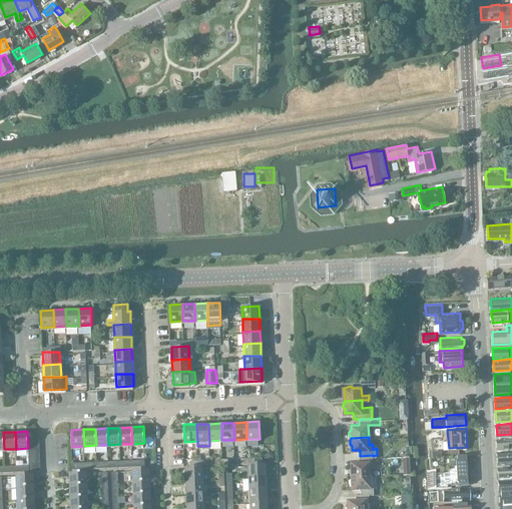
[(511,437),(497,438),(497,449),(511,447),(511,437)]
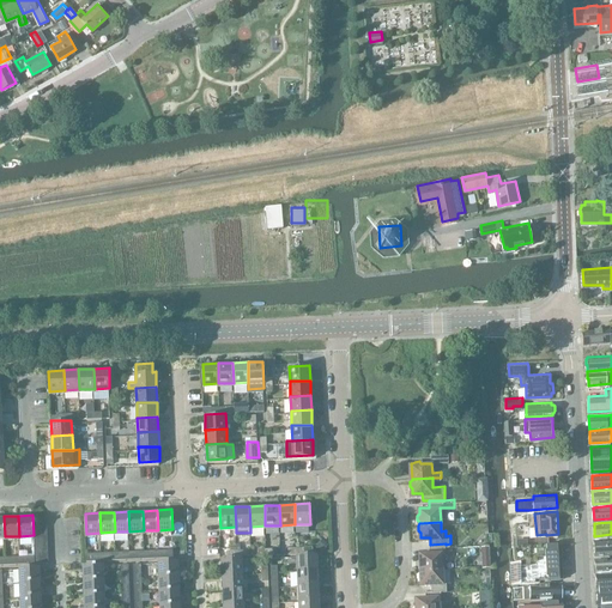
[(611,537),(594,539),(595,554),(611,552),(611,537)]
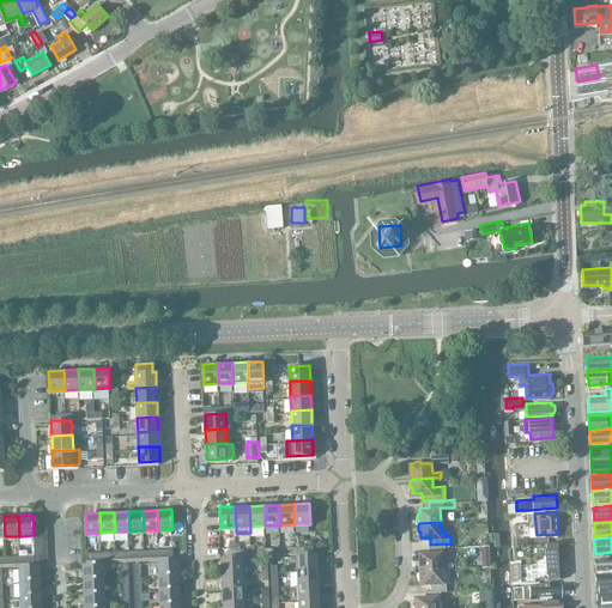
[(515,560),(513,560),(513,582),(540,581),(540,578),(562,577),(561,553),(559,542),(533,543),(514,545),(515,558),(515,560)]
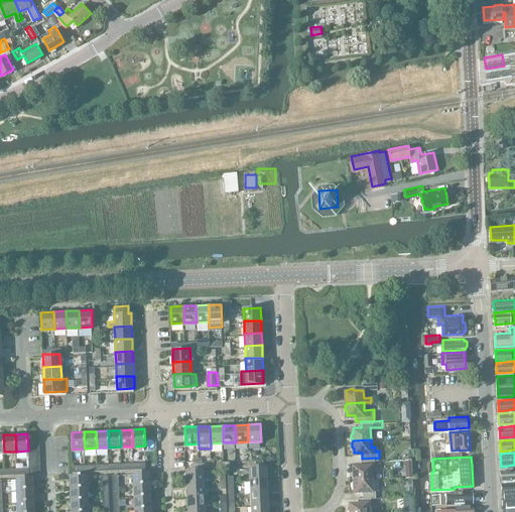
[(355,477),(355,478),(373,477),(372,469),(376,469),(375,459),(375,458),(362,459),(363,465),(354,465),(355,470),(353,472),(353,475),(355,477)]
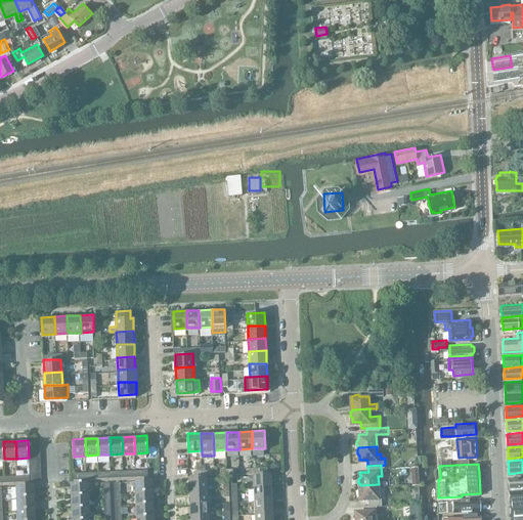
[(254,473),(255,486),(272,485),(271,472),(254,473)]
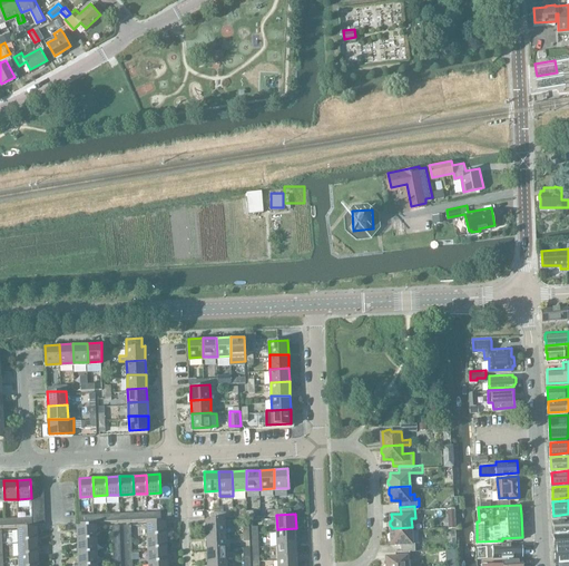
[(206,518),(207,532),(226,532),(225,517),(206,518)]
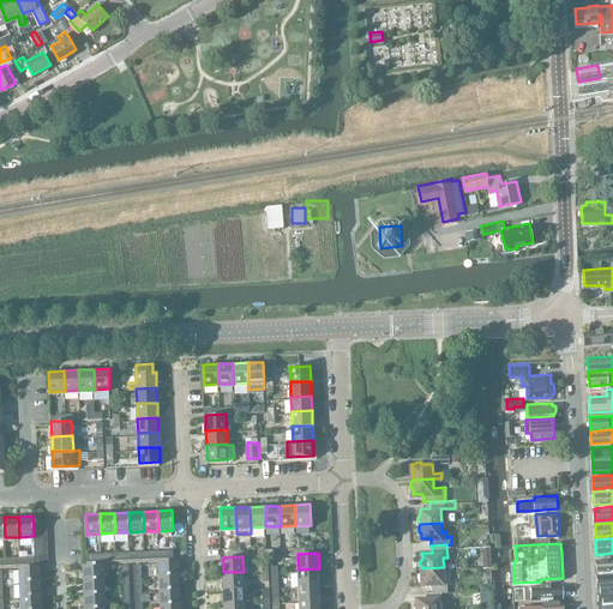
[(612,556),(596,559),(598,571),(612,568),(612,556)]
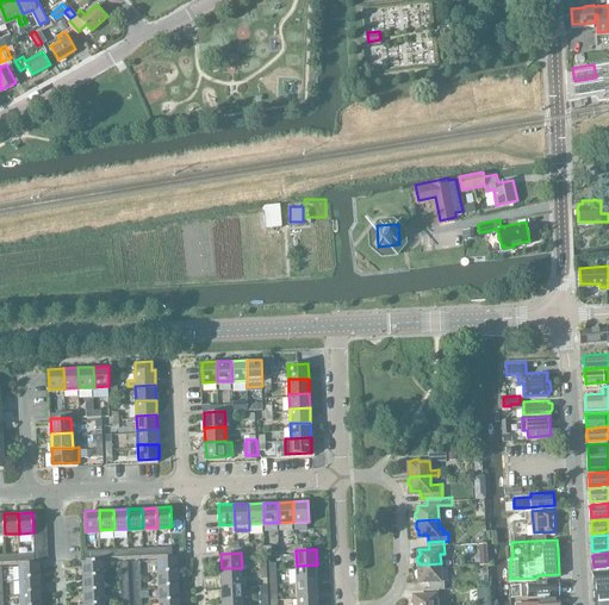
[(157,557),(159,572),(179,571),(178,556),(157,557)]
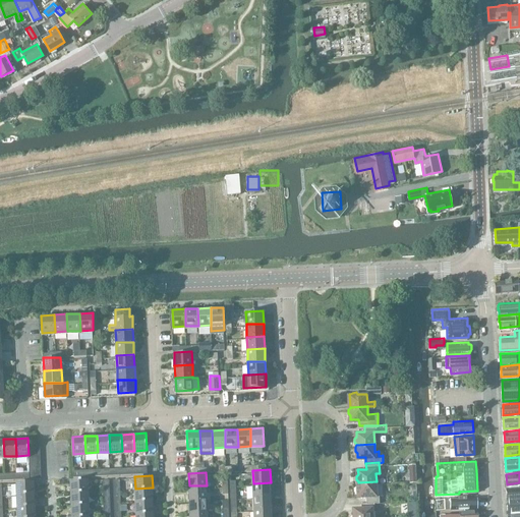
[(70,479),(71,492),(89,491),(88,478),(70,479)]
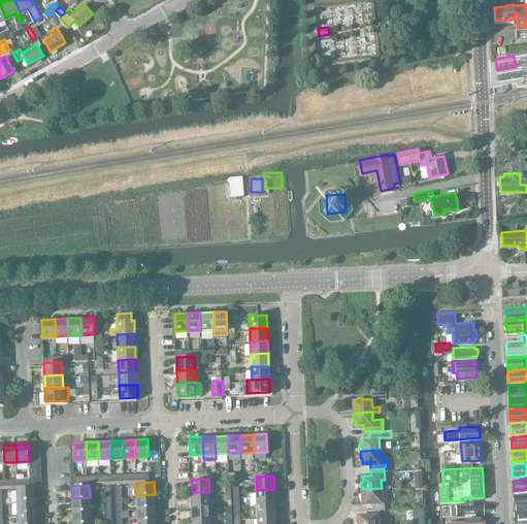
[(17,487),(18,500),(35,499),(34,487),(17,487)]
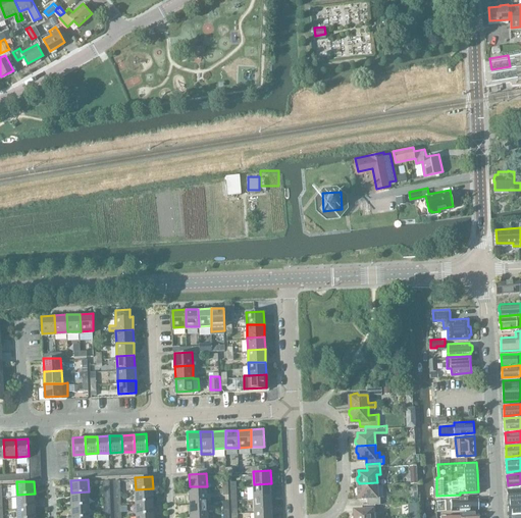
[(367,496),(368,502),(376,501),(376,502),(381,502),(381,495),(377,495),(377,482),(359,483),(359,484),(357,485),(357,489),(359,491),(359,496),(367,496)]
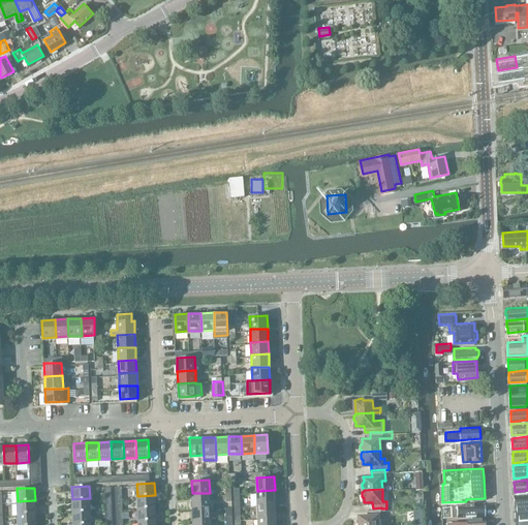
[(257,491),(257,503),(275,502),(275,490),(257,491)]
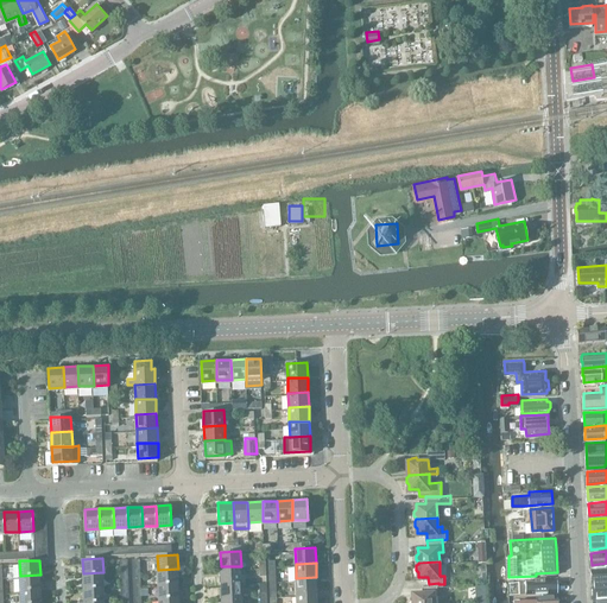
[(221,566),(221,582),(241,581),(241,566),(221,566)]
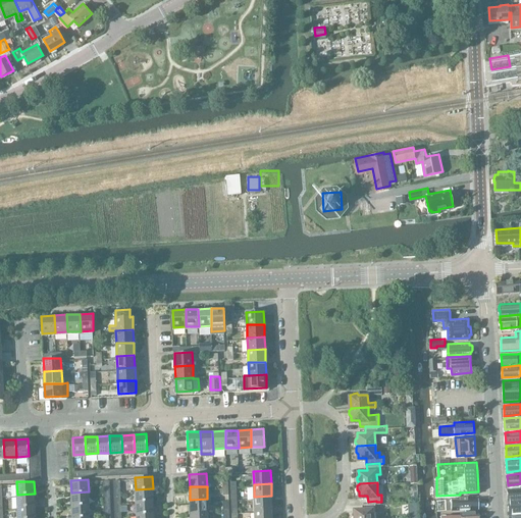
[(520,486),(508,487),(509,513),(510,513),(510,515),(520,514),(520,486)]
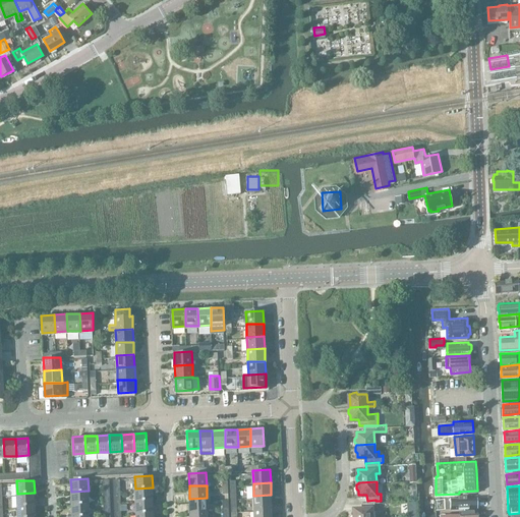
[(135,489),(135,501),(153,500),(153,487),(135,489)]
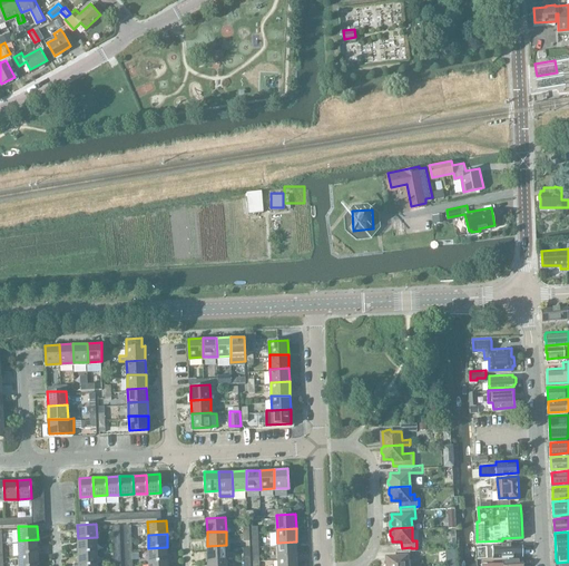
[(78,538),(79,552),(97,550),(97,537),(78,538)]
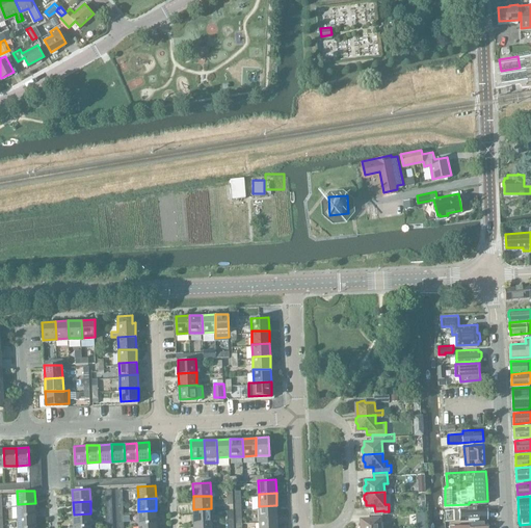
[(18,504),(18,517),(35,516),(35,503),(18,504)]
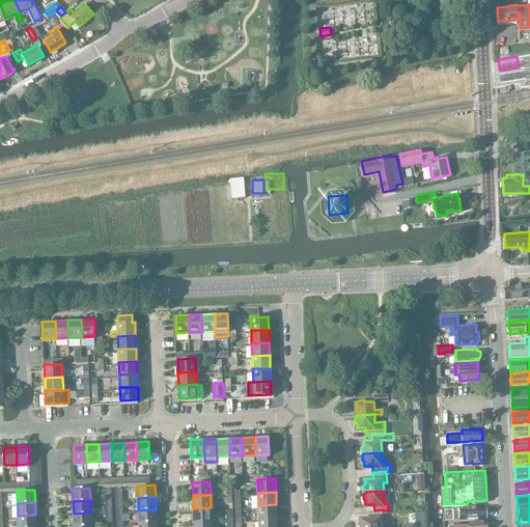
[(258,505),(259,518),(277,518),(276,504),(258,505)]
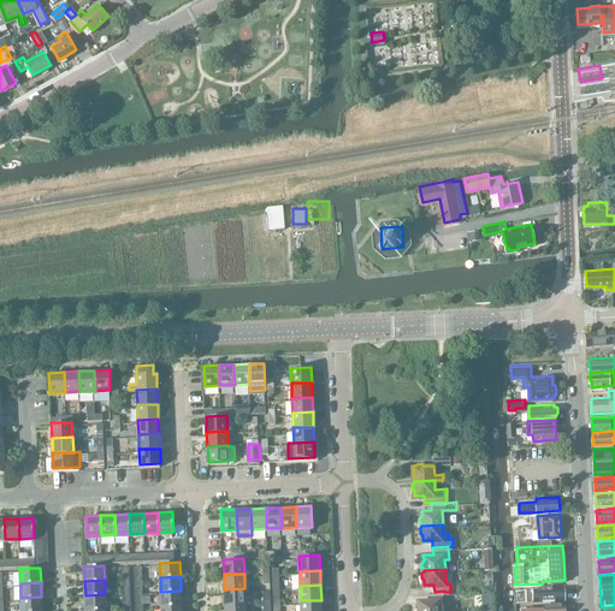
[(532,587),(527,587),(527,600),(533,599),(565,598),(566,598),(565,585),(532,587)]
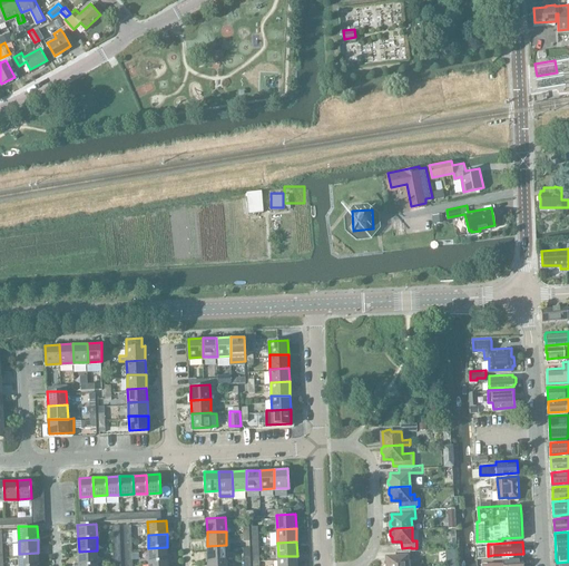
[(207,546),(208,559),(227,558),(226,545),(207,546)]
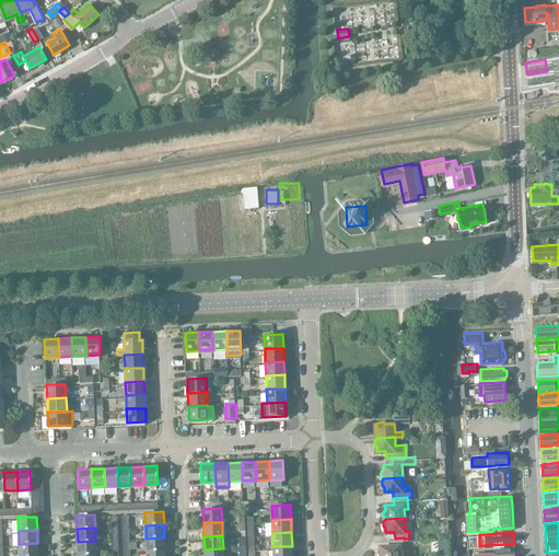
[(146,539),(147,552),(165,552),(164,537),(146,539)]
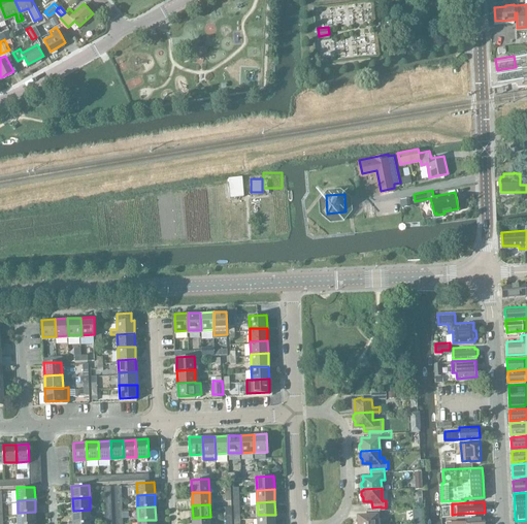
[(377,523),(377,514),(381,514),(381,508),(381,506),(372,508),(367,508),(367,514),(359,515),(359,519),(358,521),(357,523),(377,523)]
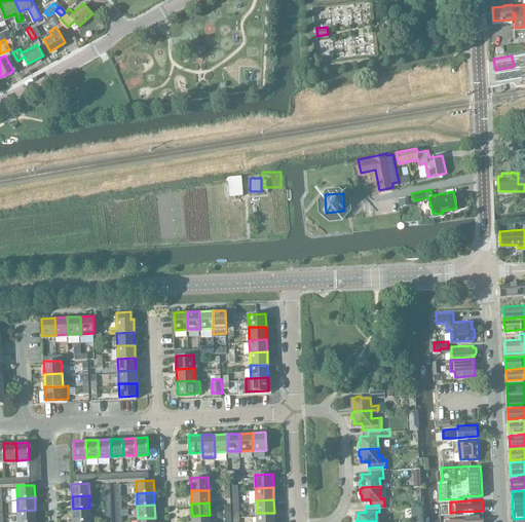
[(420,521),(420,505),(411,505),(412,521),(420,521)]
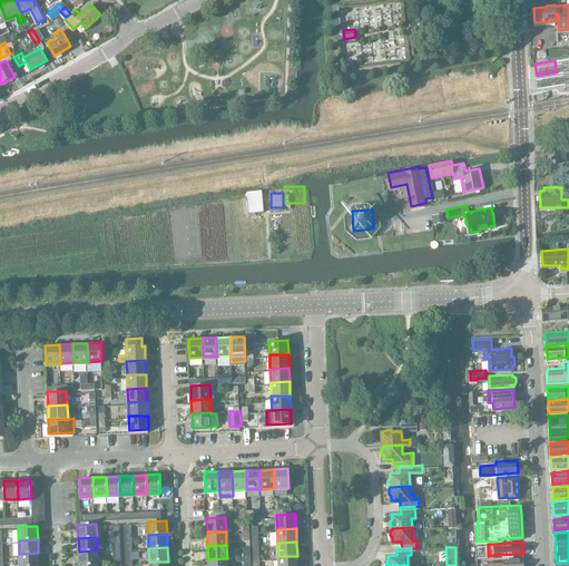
[(79,552),(79,565),(98,564),(97,550),(79,552)]
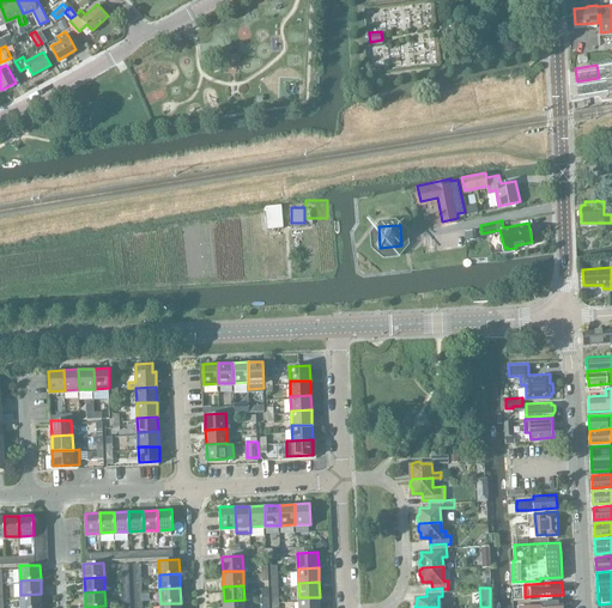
[(20,595),(20,607),(37,607),(42,607),(41,594),(20,595)]
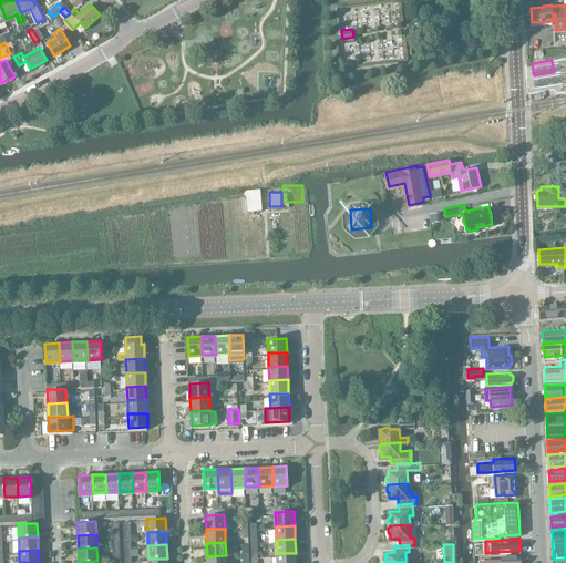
[(296,562),(296,553),(277,553),(277,562),(296,562)]
